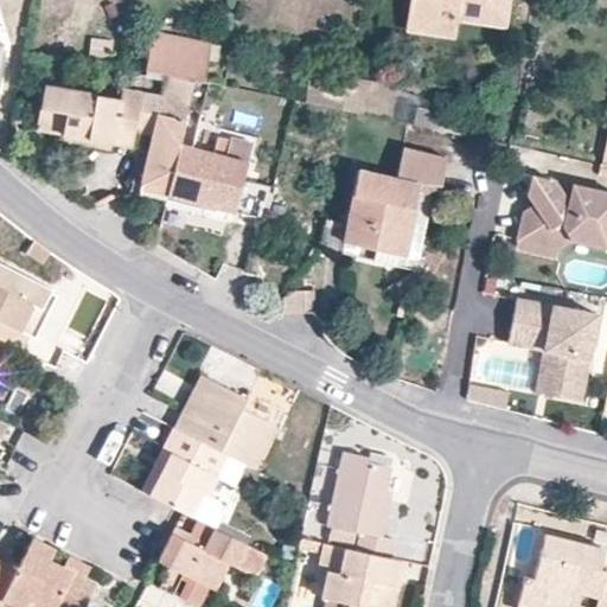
[(503,24),(506,0),(408,0),(406,29),(451,34),(453,18),(503,24)]
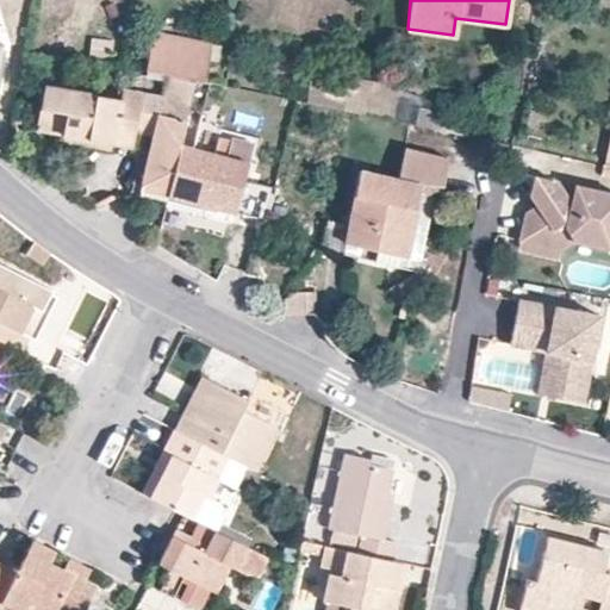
[(144,35),(141,75),(191,80),(204,82),(207,42),(144,35)]
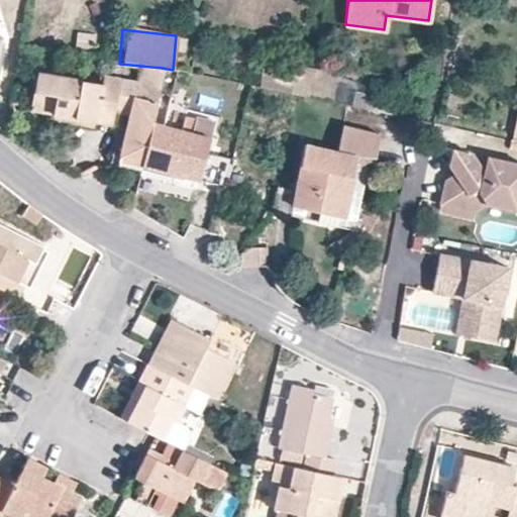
[(77,31),(76,46),(92,48),(94,33),(77,31)]
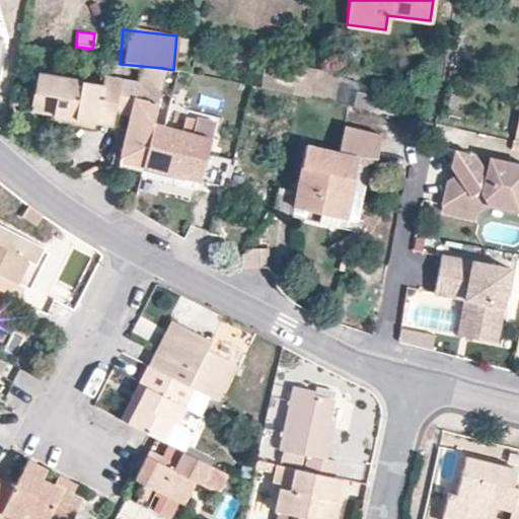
[(376,59),(374,70),(383,72),(385,60),(376,59)]
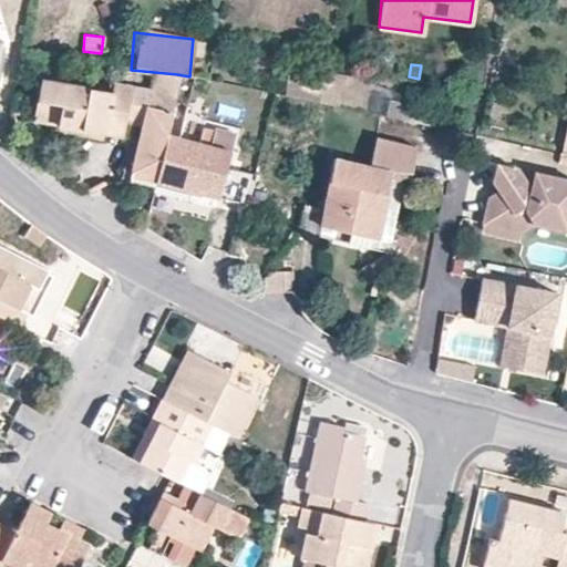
[(40,79),(35,101),(60,104),(58,122),(57,125),(121,137),(129,86),(113,83),(111,93),(92,89),(91,88),(40,79)]
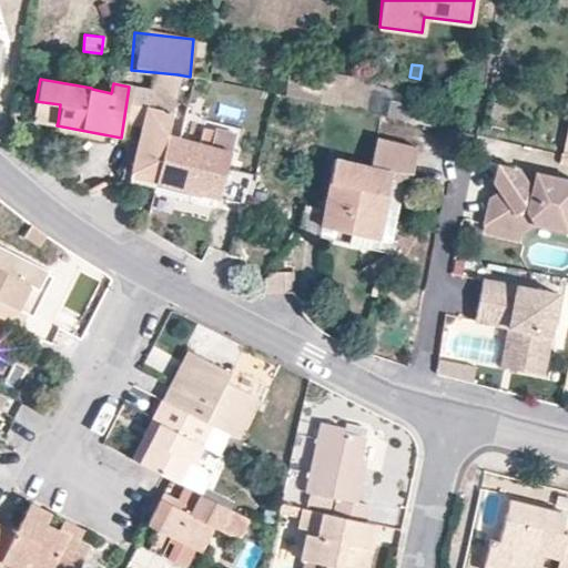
[(60,104),(36,101),(32,118),(58,122),(60,104)]
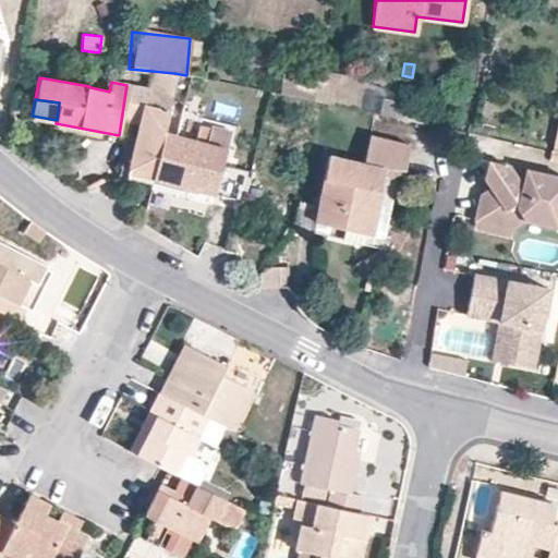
[(383,99),(379,113),(414,122),(422,123),(425,108),(383,99)]
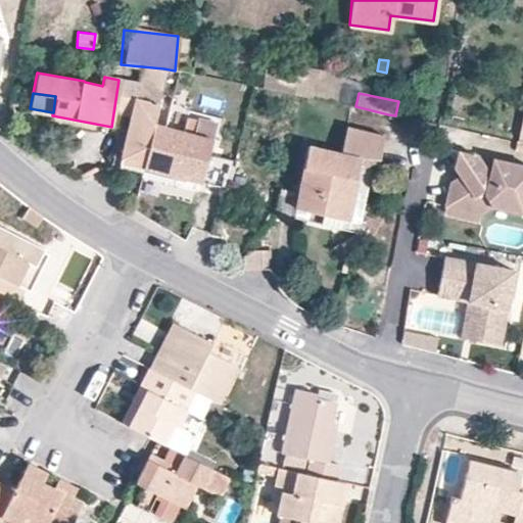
[(153,124),(157,102),(133,97),(119,162),(144,170),(153,124)]
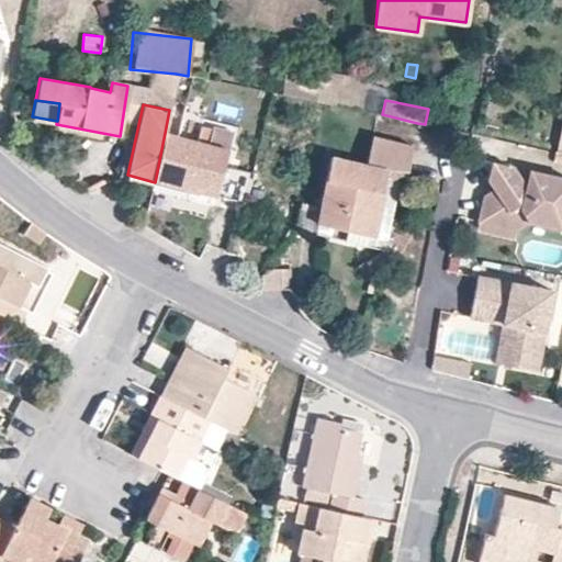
[(209,143),(165,133),(155,182),(216,195),(223,167),(231,131),(213,126),(209,143)]
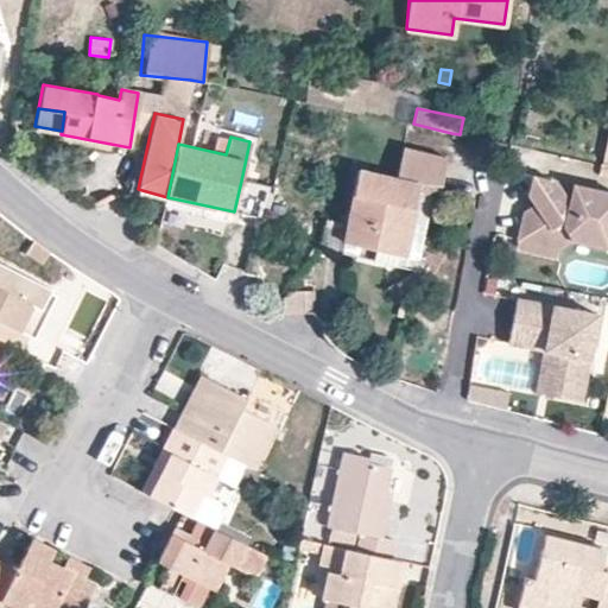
[(439,192),(447,157),(404,147),(397,176),(359,169),(353,192),(350,192),(344,222),(325,219),(318,251),(339,255),(339,253),(341,244),(404,257),(418,192),(429,195),(430,190),(439,192)]
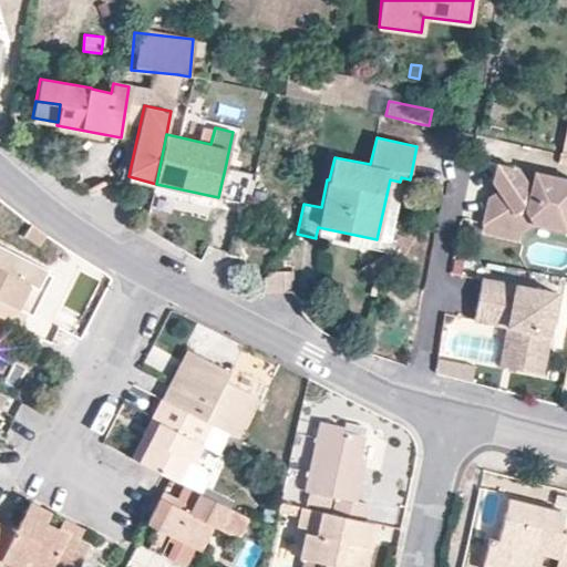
[(486,198),(482,223),(522,229),(534,227),(556,233),(566,220),(566,177),(495,164),(490,184),(495,193),(486,198)]
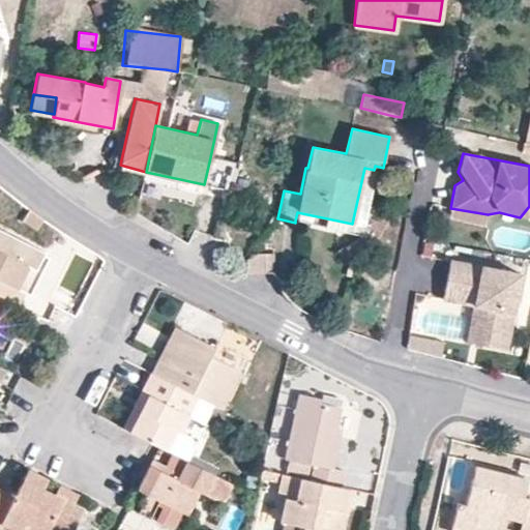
[(231,163),(210,157),(204,184),(226,188),(231,163)]
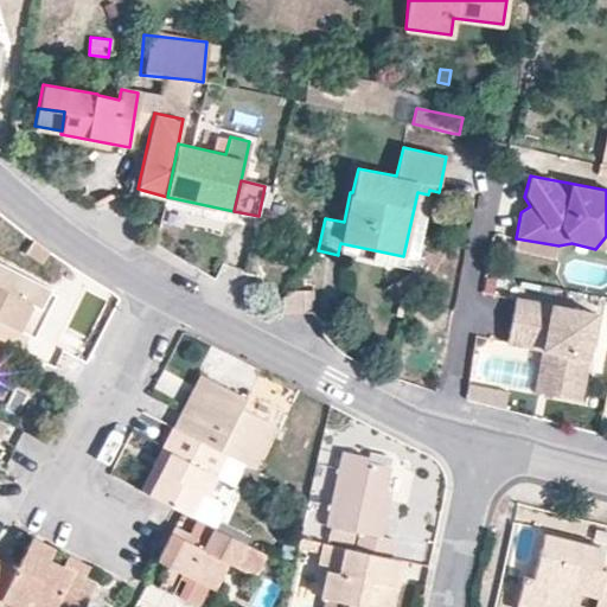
[(558,246),(516,238),(513,247),(557,255),(558,246)]
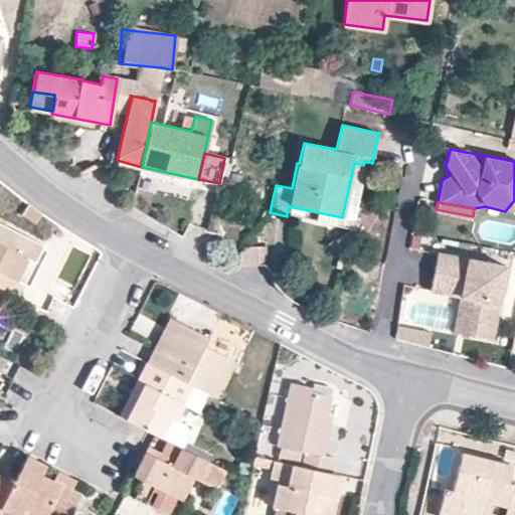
[(37,212),(30,206),(23,215),(37,223),(43,215),(37,212)]
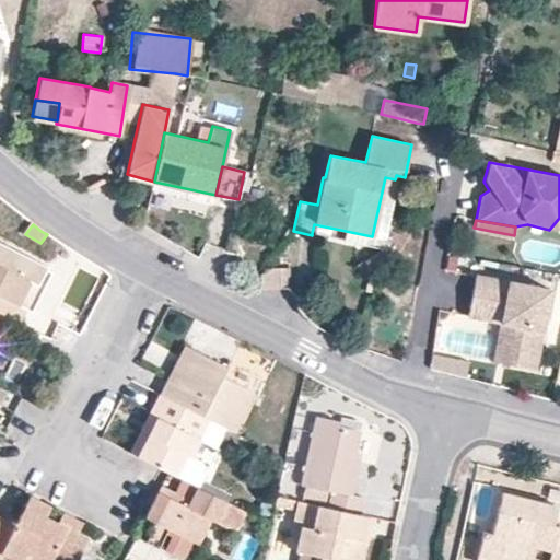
[(370,246),(372,236),(314,224),(312,233),(370,246)]
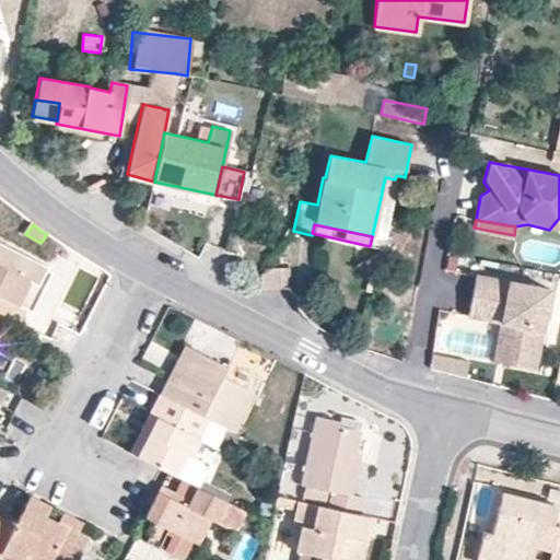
[(14,301),(26,278),(15,272),(25,254),(0,242),(0,313),(7,316),(19,322),(26,306),(21,303),(14,301)]
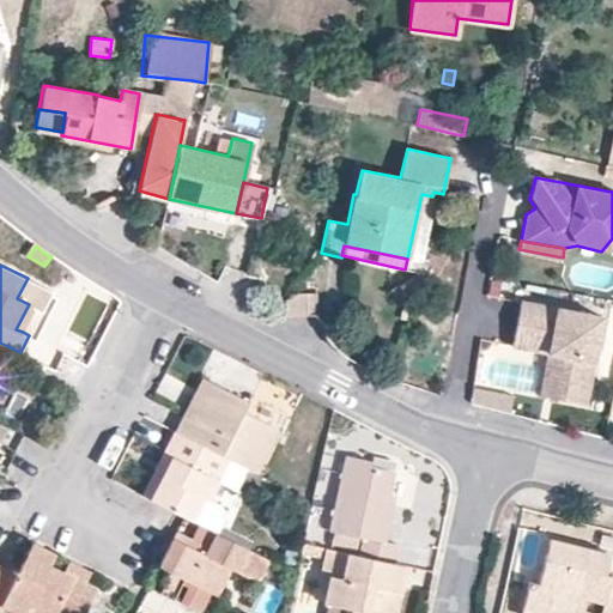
[(17,298),(29,304),(36,308),(41,311),(52,291),(28,278),(17,298)]
